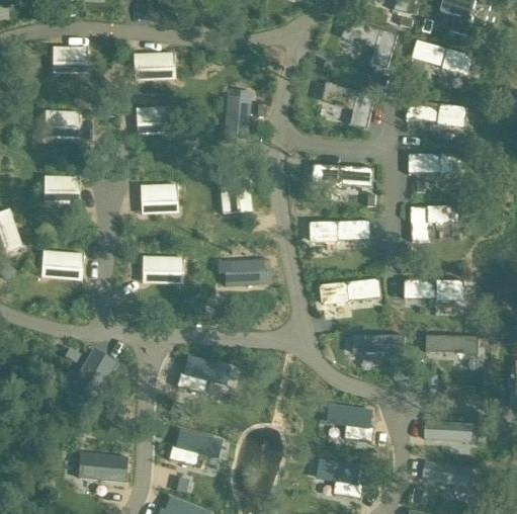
[(398,0),(397,9),(412,13),(415,0),(398,0)]
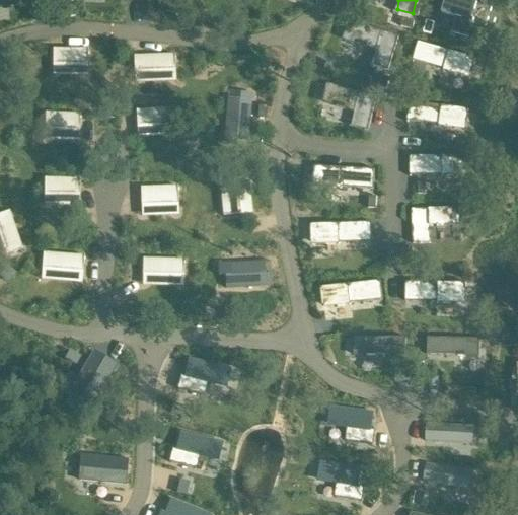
[(444,0),(442,8),(457,13),(453,27),(468,32),(472,18),(487,22),(492,5),(475,0),(444,0)]
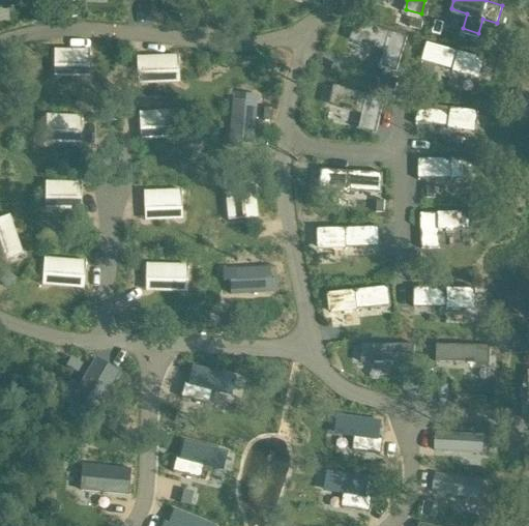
[(410,24),(421,27),(424,19),(412,16),(410,24)]
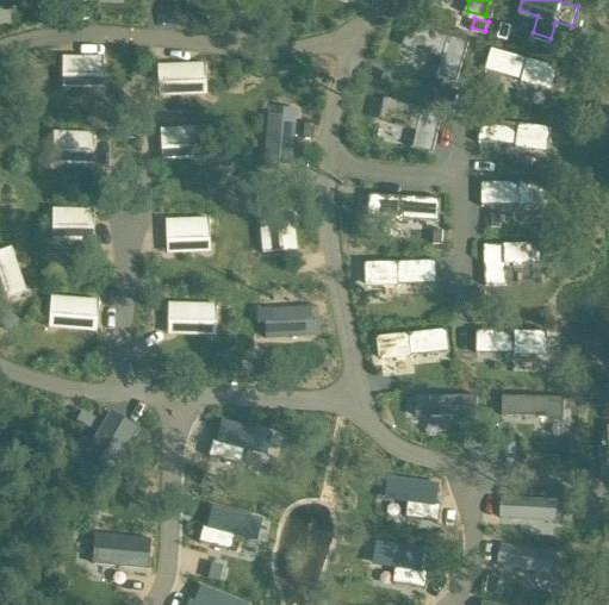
[(502,20),(498,35),(508,37),(511,23),(502,20)]
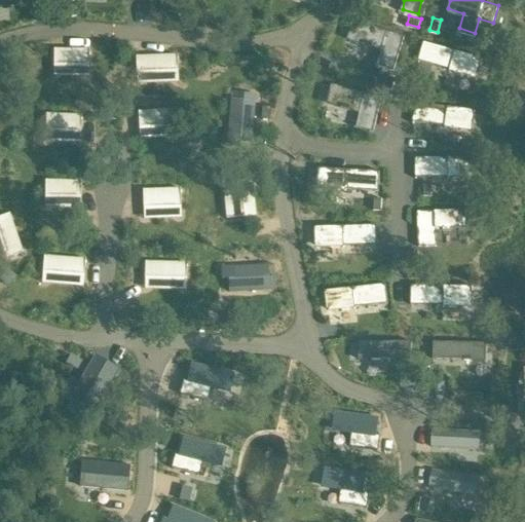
[(357,20),(351,36),(365,40),(364,43),(373,46),(374,43),(383,46),(378,64),(395,68),(405,34),(357,20)]
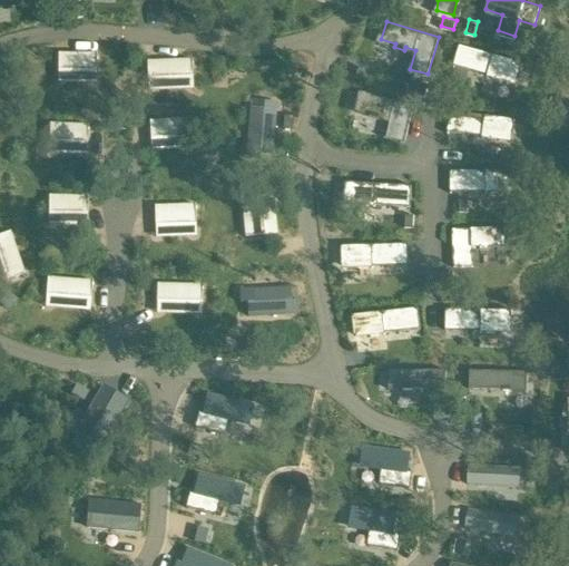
[(58,50),(58,68),(96,68),(96,51),(58,50)]
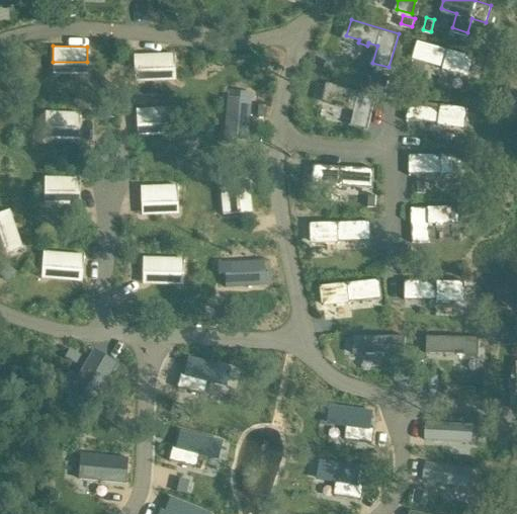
[(174,52),(134,53),(135,68),(175,67),(174,52)]
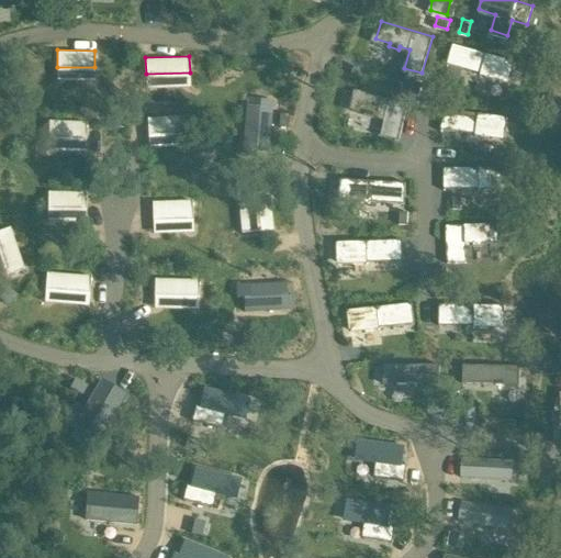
[(41,91),(60,99),(68,80),(48,71),(41,91)]
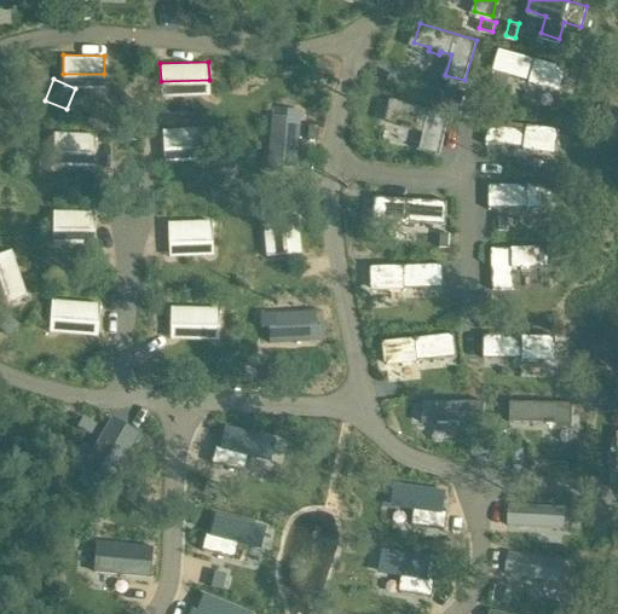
[(392,98),(387,119),(403,122),(402,126),(413,128),(414,125),(426,128),(420,149),(439,152),(449,111),(392,98)]
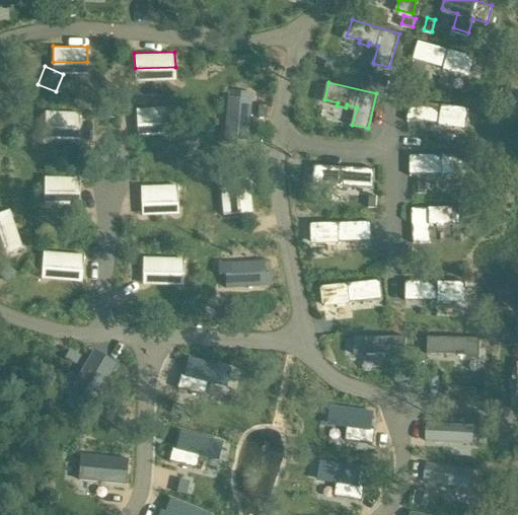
[(227,94),(224,128),(236,129),(235,136),(248,137),(250,102),(238,101),(239,95),(227,94)]
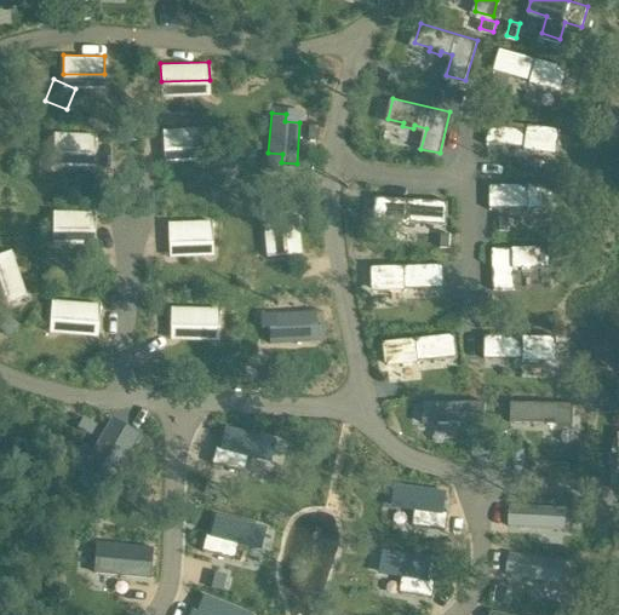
[(309,124),(308,138),(317,138),(317,125),(309,124)]
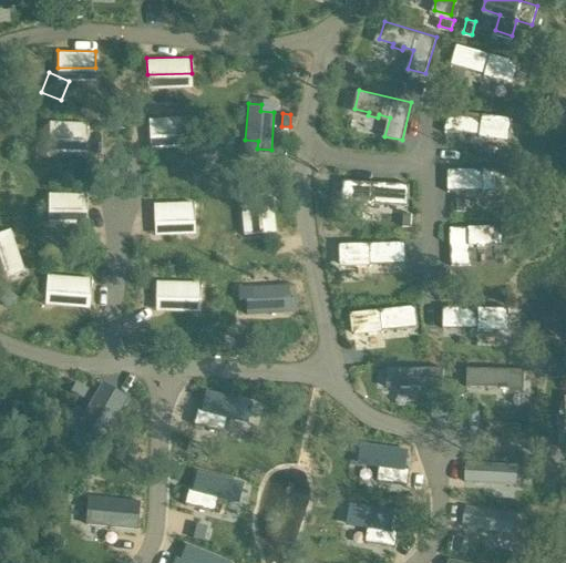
[(187,116),(148,119),(150,135),(187,133),(187,116)]
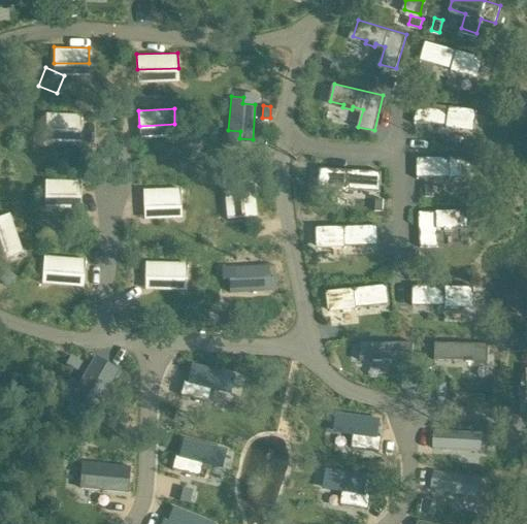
[(45,112),(45,128),(80,129),(81,113),(45,112)]
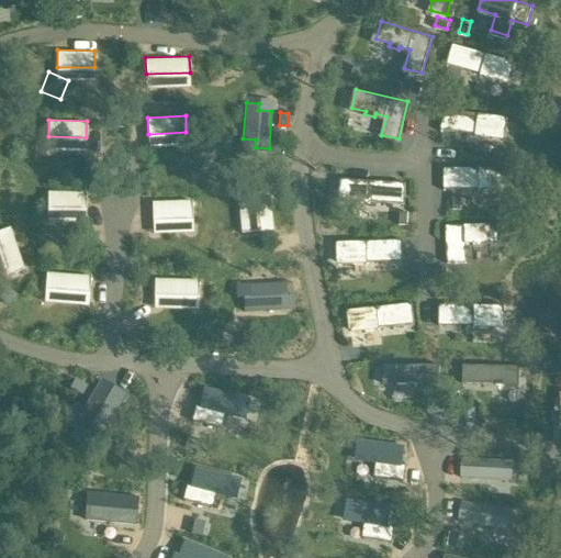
[(37,162),(58,160),(57,142),(36,143),(37,162)]
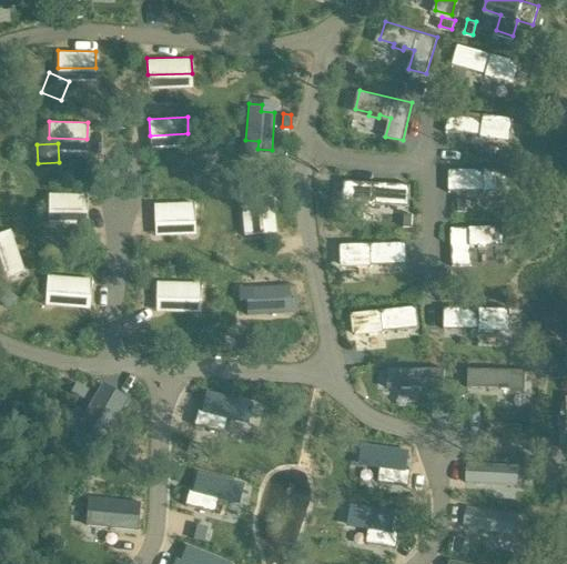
[(49,192),(49,209),(87,210),(87,193),(49,192)]
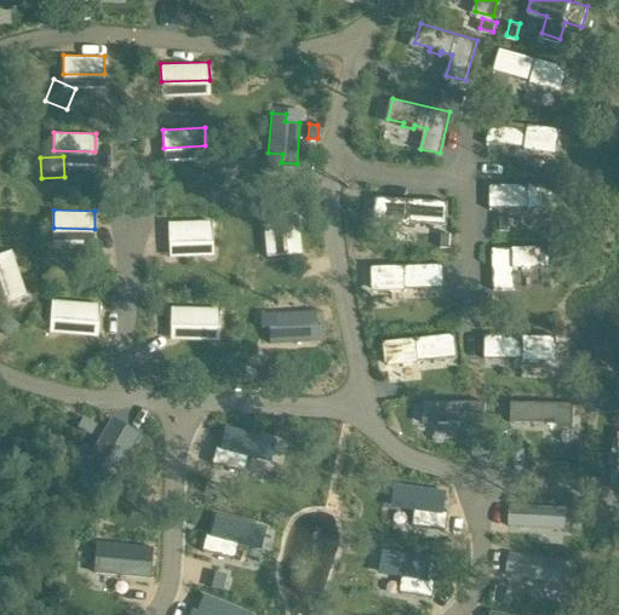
[(282,210),(262,212),(267,256),(287,253),(282,210)]
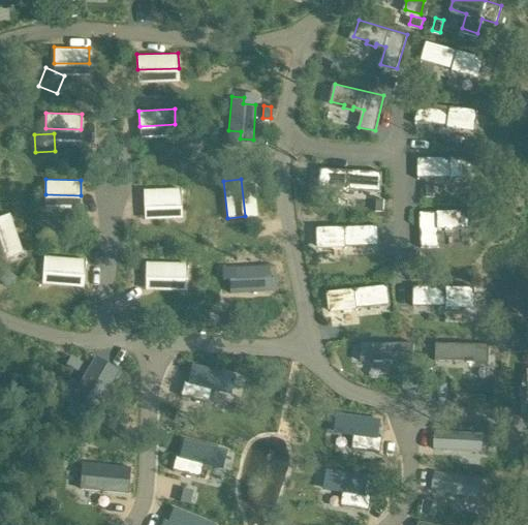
[(181,187),(144,189),(144,207),(181,206),(181,187)]
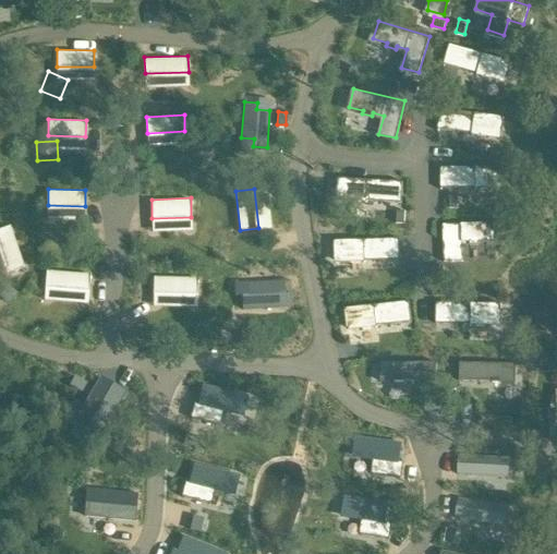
[(397,207),(397,220),(406,220),(406,208),(397,207)]
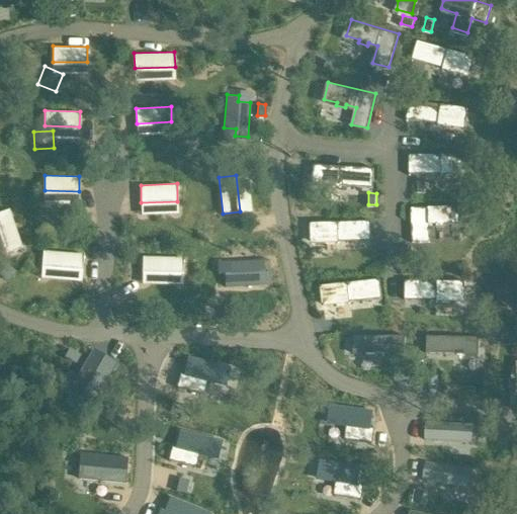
[(9,207),(0,210),(0,227),(8,251),(22,246),(9,207)]
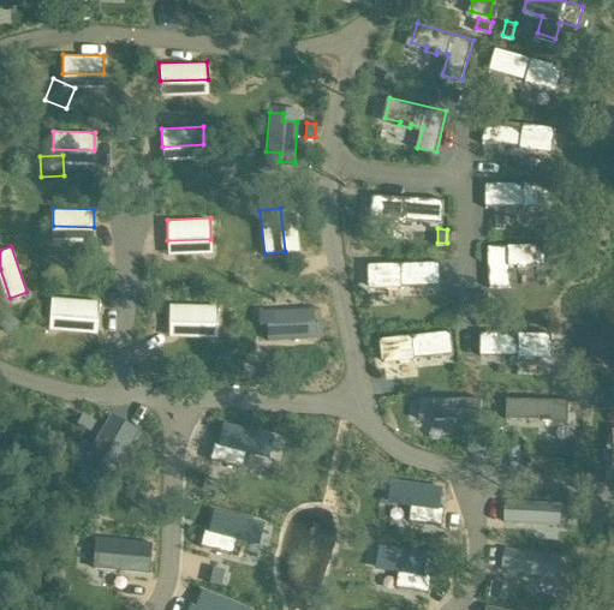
[(440,259),(371,262),(371,285),(441,283),(440,259)]
